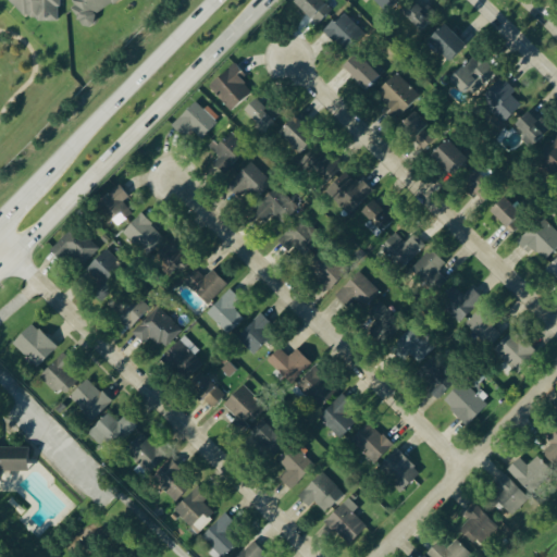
[(61,0),(9,0),(26,16),(36,16),(40,21),(59,21),(59,7),(61,4),(61,0)]
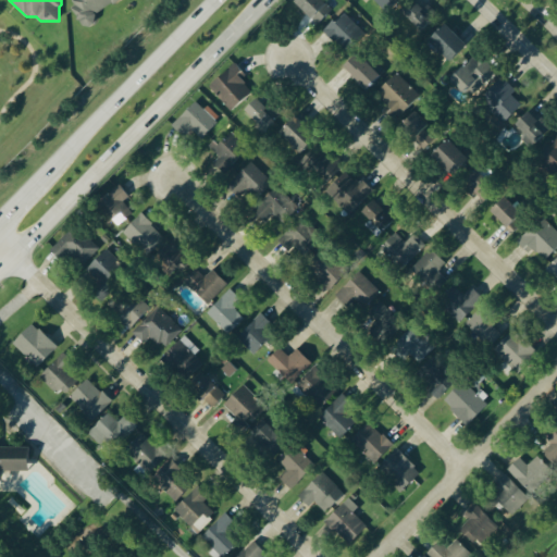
[(119,0),(69,0),(88,28),(99,21),(96,15),(119,0)]
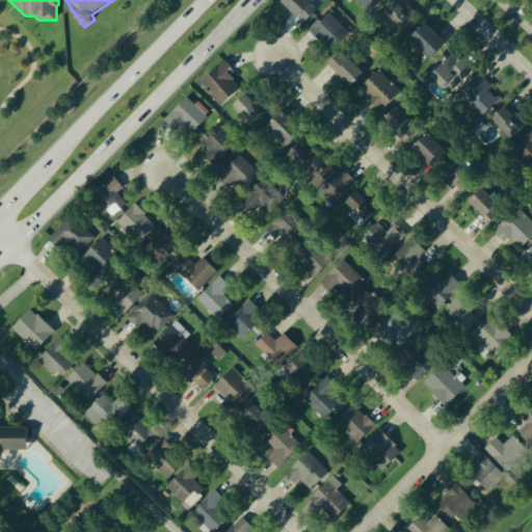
[(284,0),(304,21),(318,8),(311,0),(284,0)]
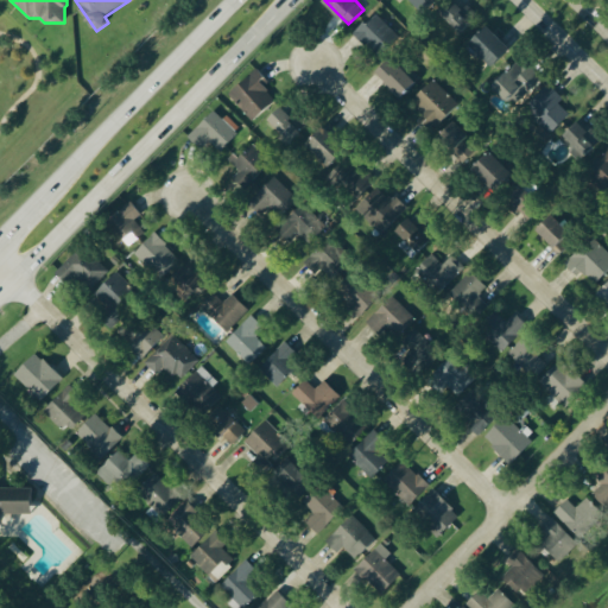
[(410,0),(420,11),(430,0),(410,0)]
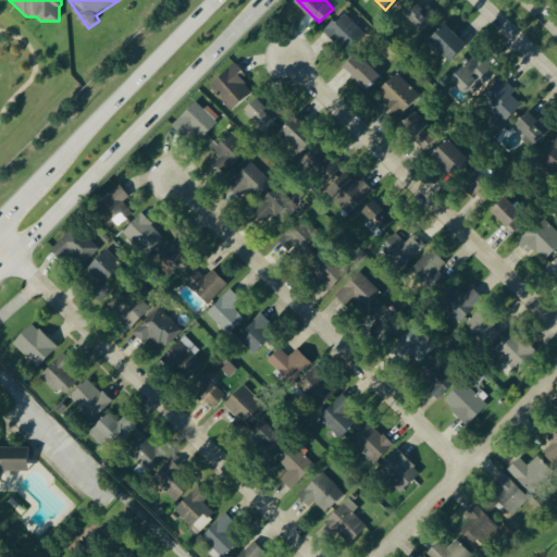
[(424,7),(417,0),(412,0),(404,9),(421,28),(437,13),(428,2),(424,7)]
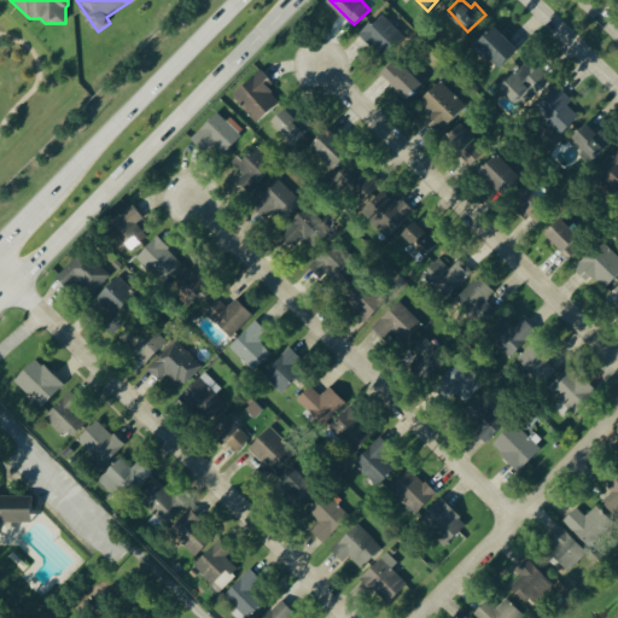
[(382,12),(360,33),(385,58),(407,38),(382,12)]
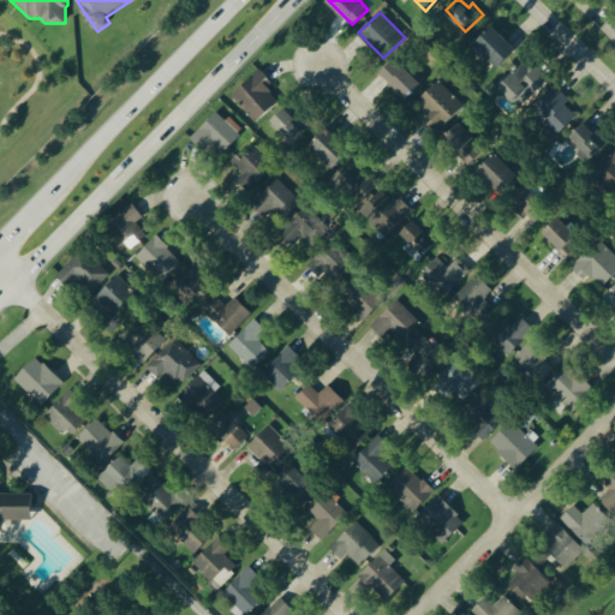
[(517,47),(493,24),(475,43),(499,66),(517,47)]
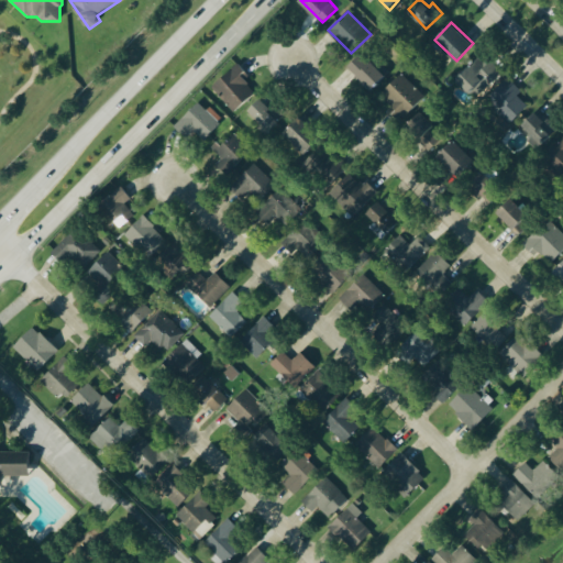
[(384,76),(362,53),(349,65),(372,88),(384,76)]
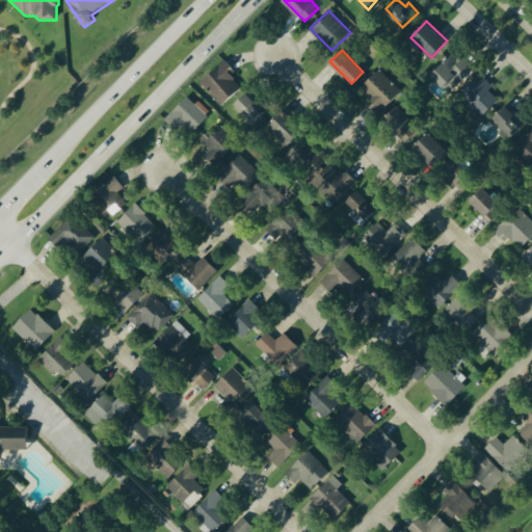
[(462,55),(458,59),(453,54),(432,73),(450,91),(475,68),(462,55)]
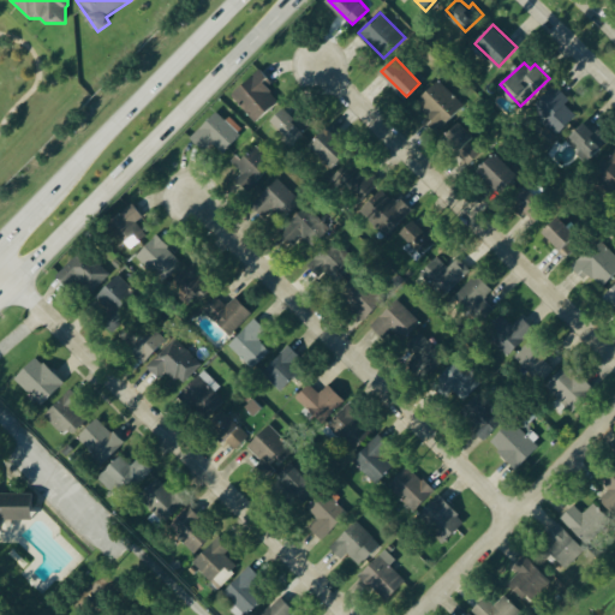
[(279,100),(266,85),(272,81),(261,67),(233,91),(258,119),(279,100)]
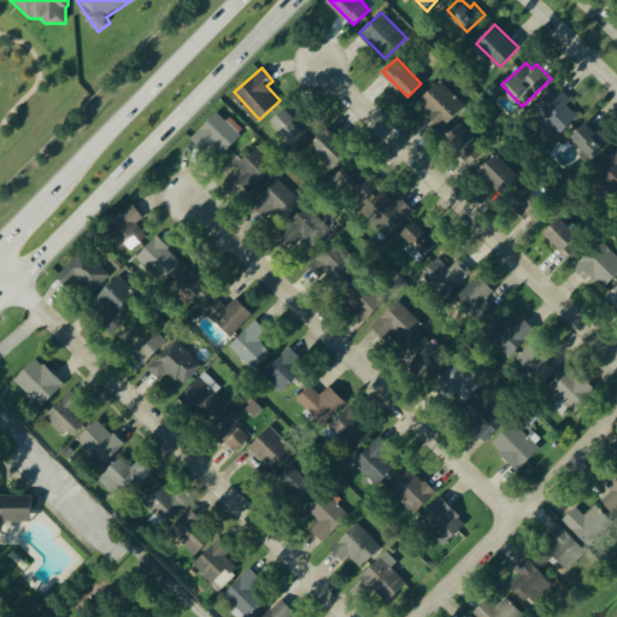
[(465,105),(441,80),(417,103),(441,129),(465,105)]
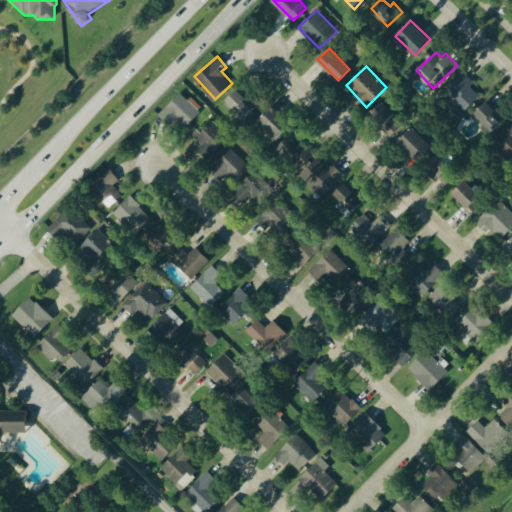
[(480,95),(472,87),(476,82),(463,70),(442,93),(456,106),(451,110),(458,117),(480,95)]
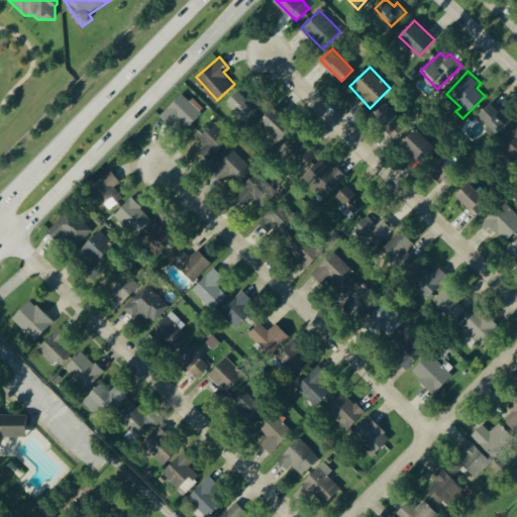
[(227,101),(247,119),(260,106),(240,88),(227,101)]
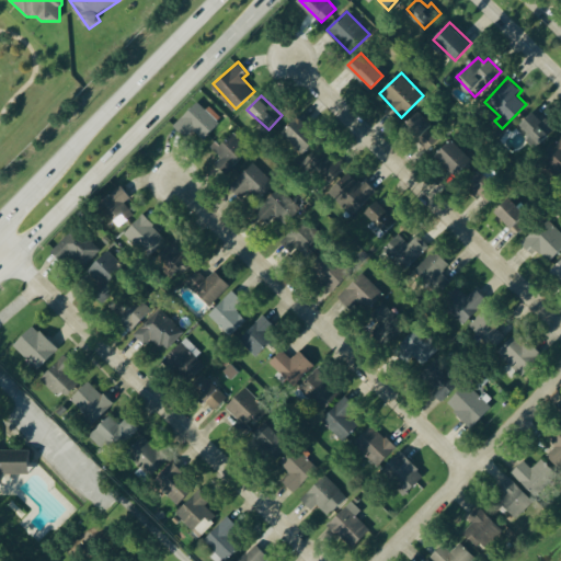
[(174,126),(186,136),(192,129),(204,139),(219,121),(195,101),(174,126)]
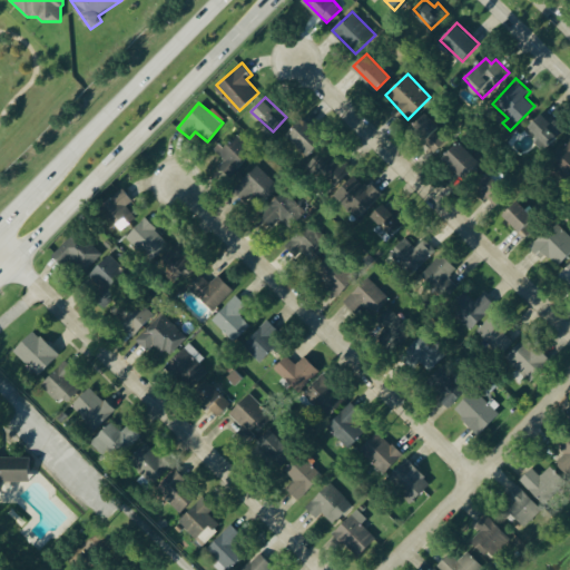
[(536,140),(544,149),(563,129),(543,110),(527,129),(537,139),(536,140)]
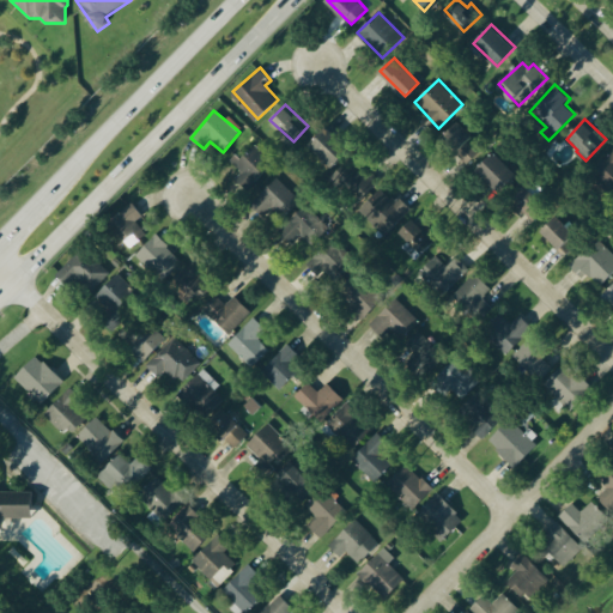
[(467,139),(473,135),(460,120),(444,134),(468,162),(479,152),(467,139)]
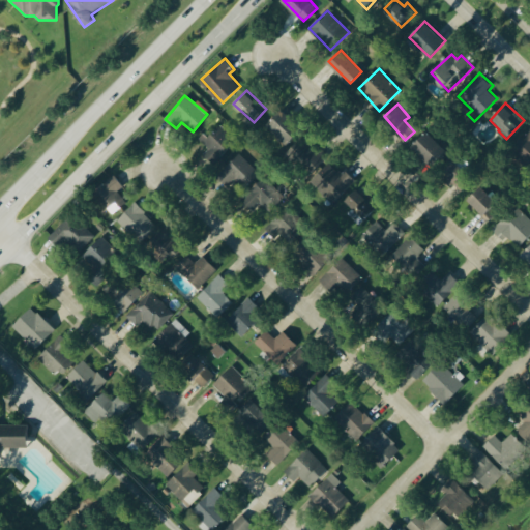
[(285,145),(301,127),(282,109),(265,126),(285,145)]
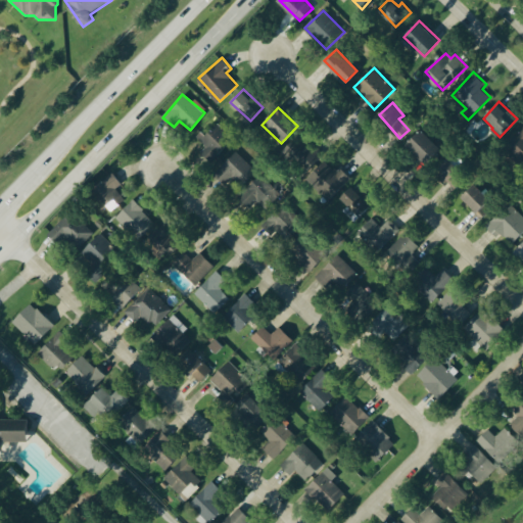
[(198,139),(206,146),(200,153),(209,161),(232,138),(215,122),(198,139)]
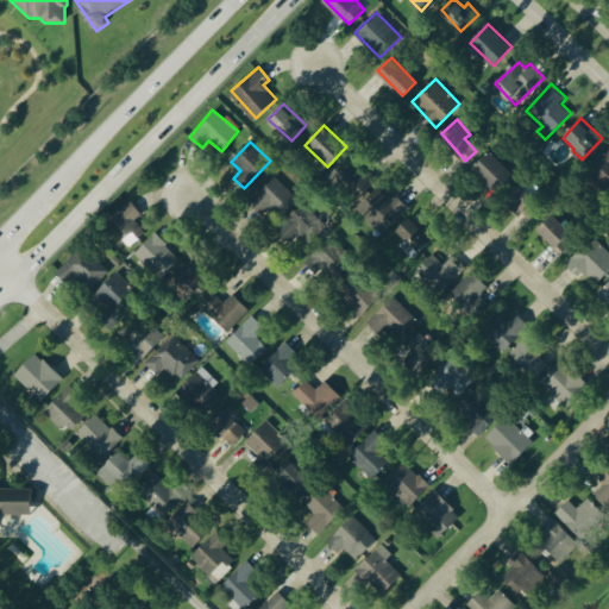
[(608,149),(589,169),(608,189),(608,149)]
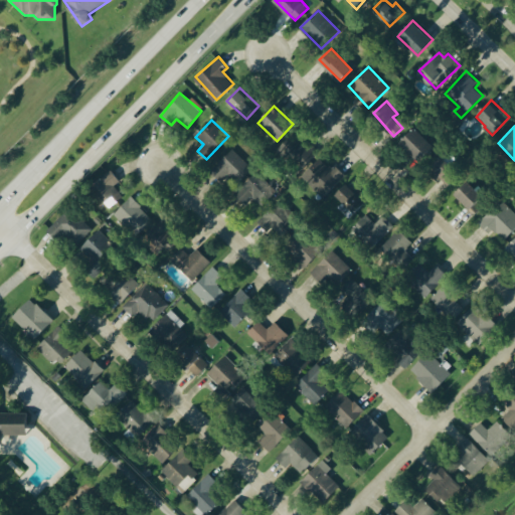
[(435,146),(415,127),(401,141),(420,160),(435,146)]
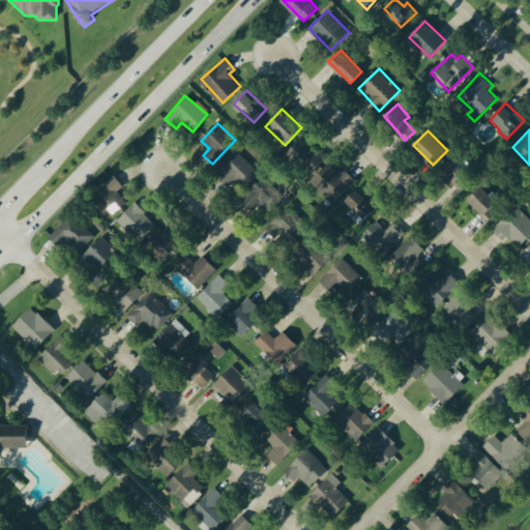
[(306,171),(326,159),(316,143),(308,147),(305,142),(294,149),(306,171)]
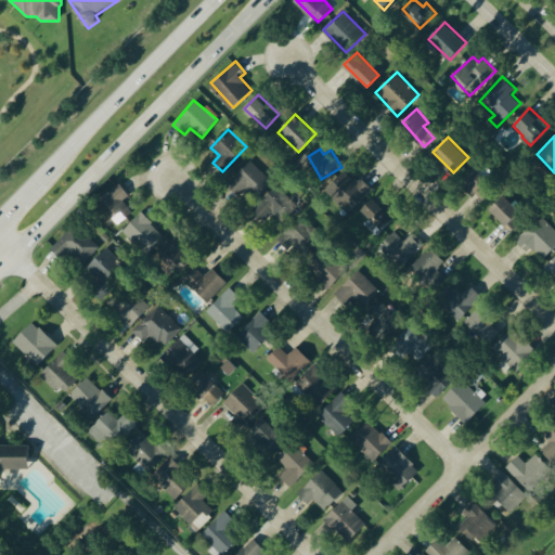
[(240,197),(248,190),(256,197),(272,182),(252,160),(227,183),(240,197)]
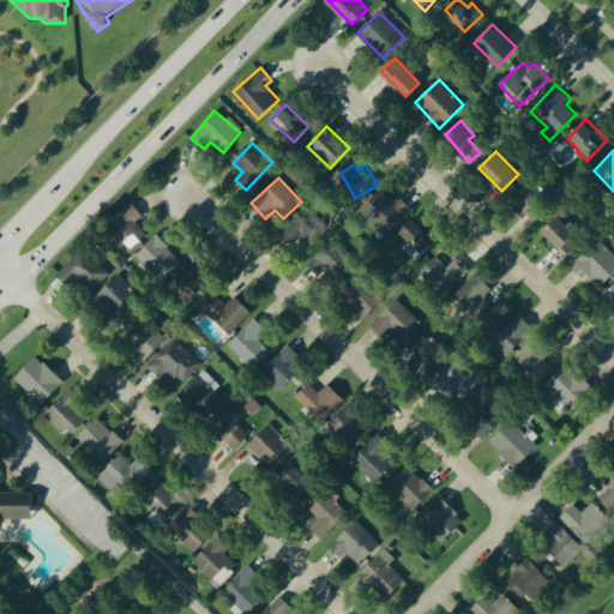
[(522,215),(525,210),(536,220),(547,208),(525,186),(510,203),(522,215)]
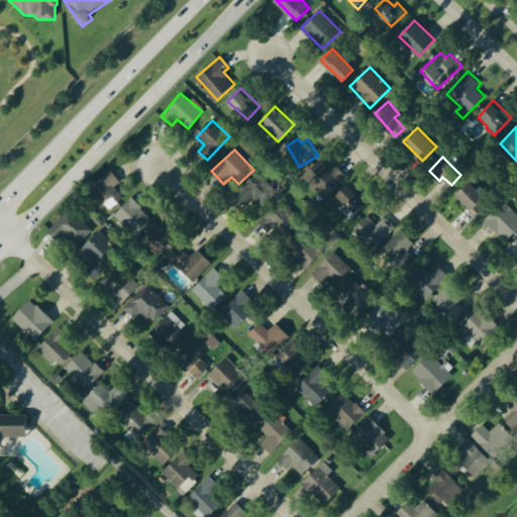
[(346,175),(335,164),(330,168),(321,158),(304,175),(325,196),(346,175)]
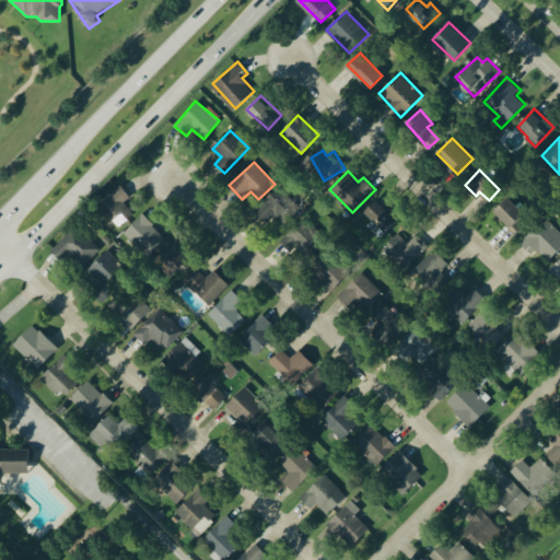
[(125,200),(130,197),(123,185),(102,198),(118,224),(133,214),(125,200)]
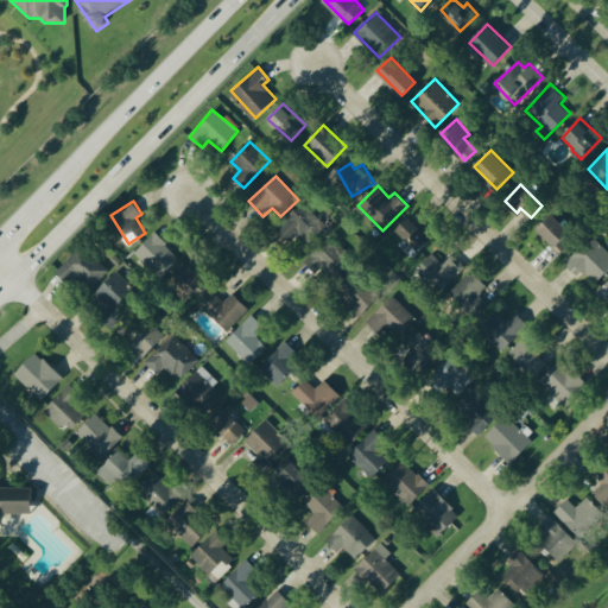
[(302,235),(318,219),(304,203),(278,227),(289,240),(298,232),(302,235)]
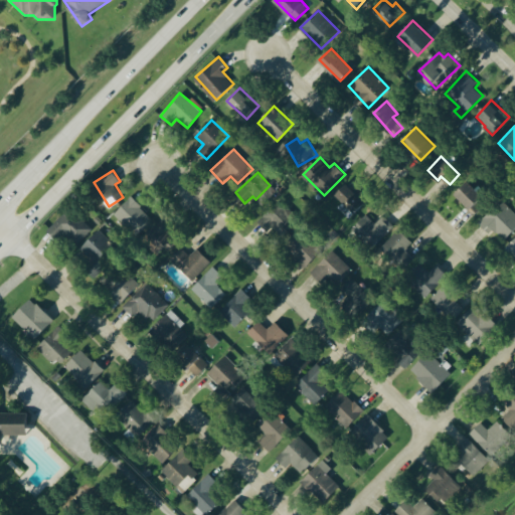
[(474,213),(488,201),(468,180),(455,193),(474,213)]
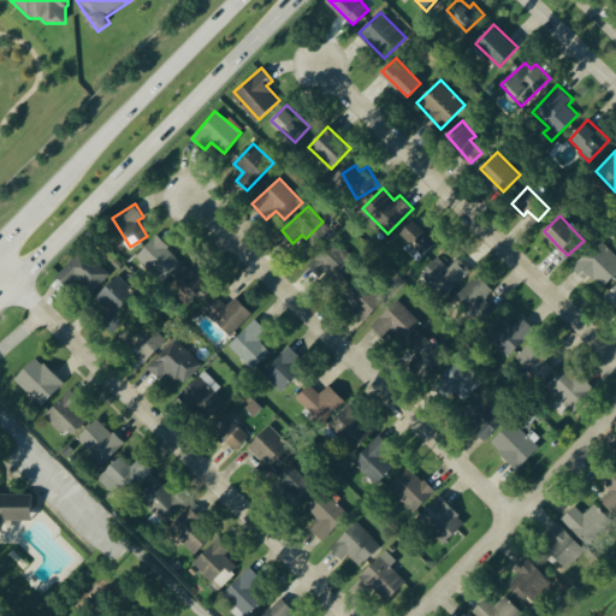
[(402,232),(426,254),(440,238),(416,217),(402,232)]
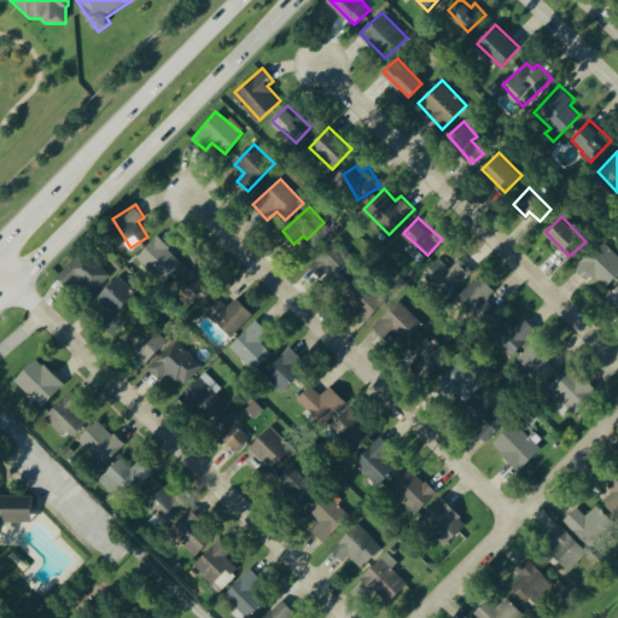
[(163,283),(184,263),(158,235),(138,255),(163,283)]
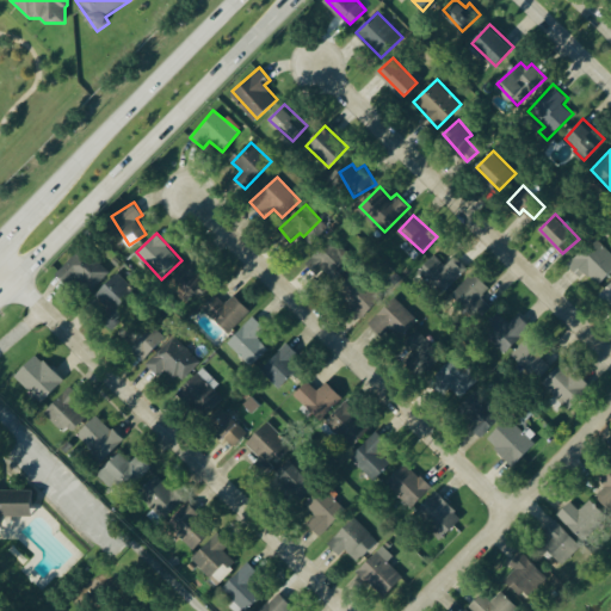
[(308,260),(326,279),(351,255),(333,236),(308,260)]
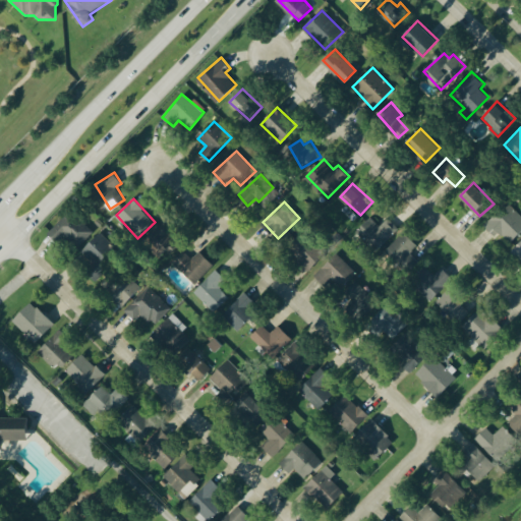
[(509,244),(520,231),(520,215),(507,201),(486,224),(509,244)]
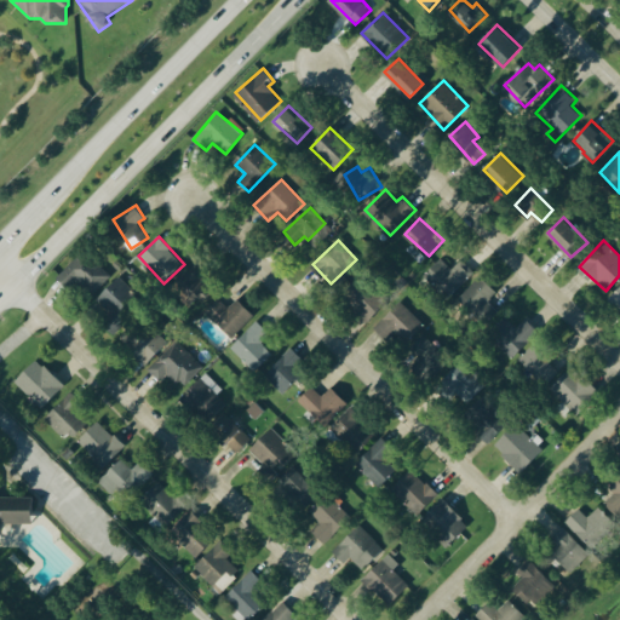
[(428,256),(413,244),(408,251),(422,263),(428,256)]
